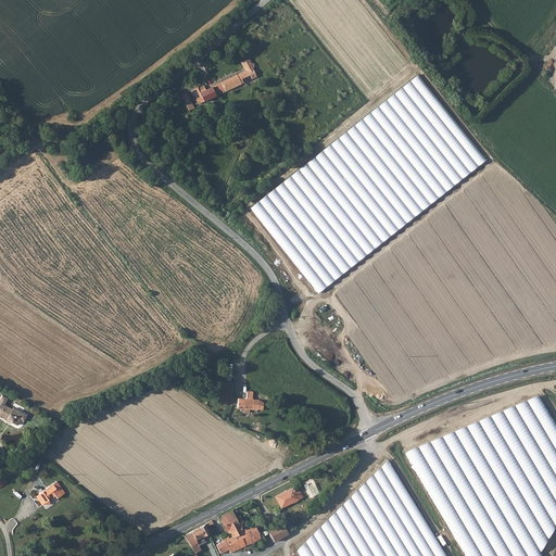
[(256,77),(252,67),(254,67),(254,66),(253,64),(252,63),(251,64),(249,59),(241,62),(243,67),(245,71),(243,72),(237,75),(241,85),(256,77)]
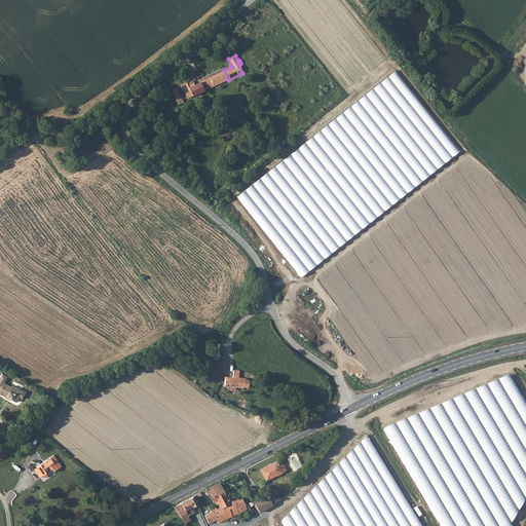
[(228,80),(224,71),(216,74),(220,84),(228,80)]
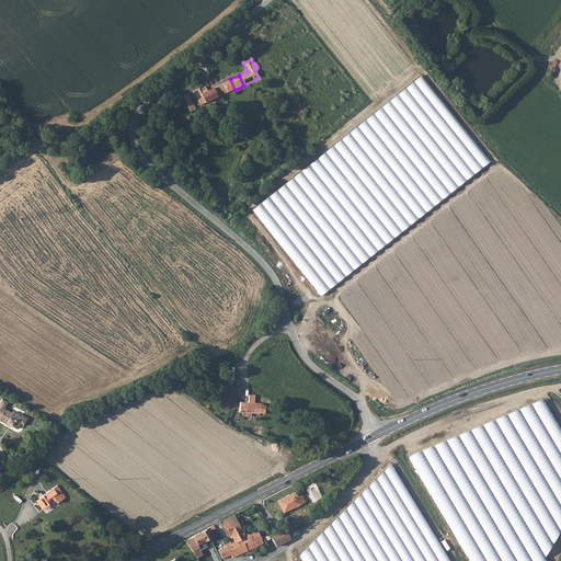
[(490,161),(422,76),(252,210),(319,296),(490,161)]
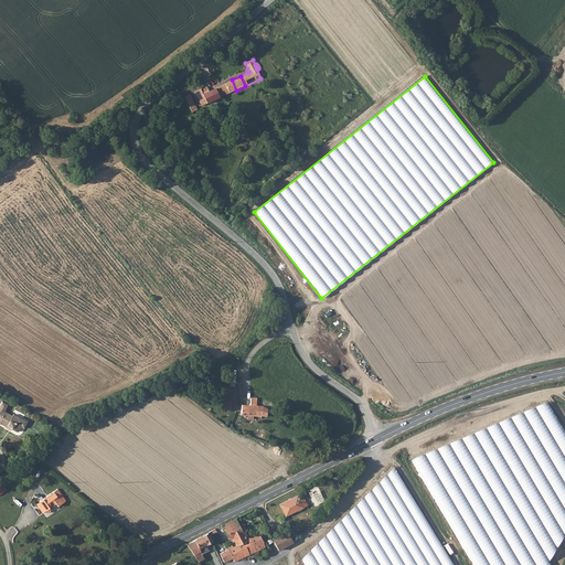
[(219,98),(236,91),(232,80),(214,88),(219,98)]
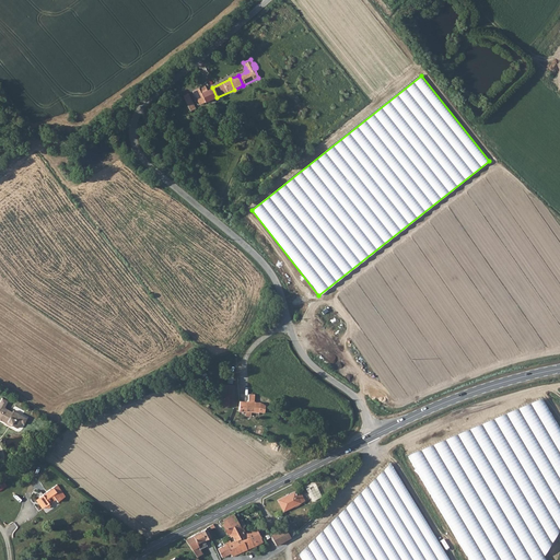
[(205,85),(193,92),(194,93),(197,98),(200,105),(207,102),(202,93),(207,91),(205,85)]
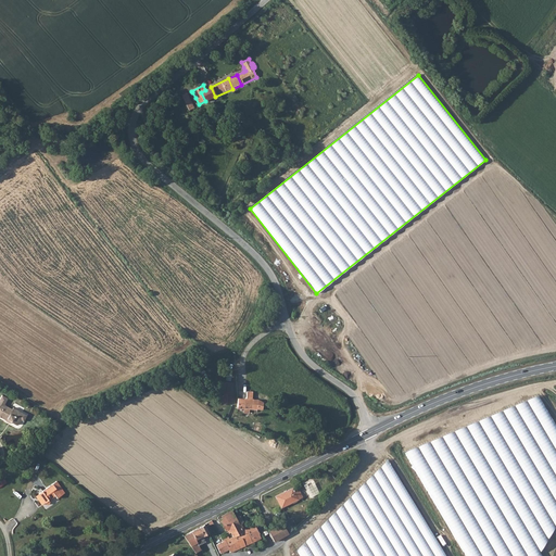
[(201,92),(205,101),(215,97),(211,87),(205,90),(201,92)]
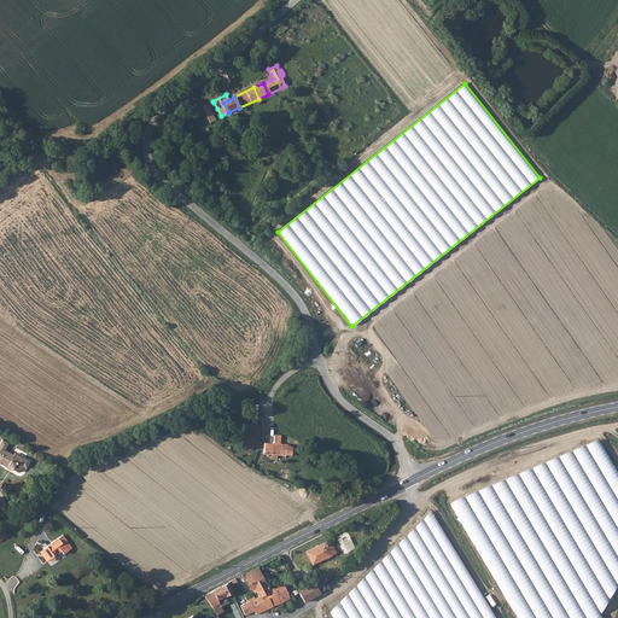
[(211,122),(217,120),(209,103),(203,105),(211,122)]
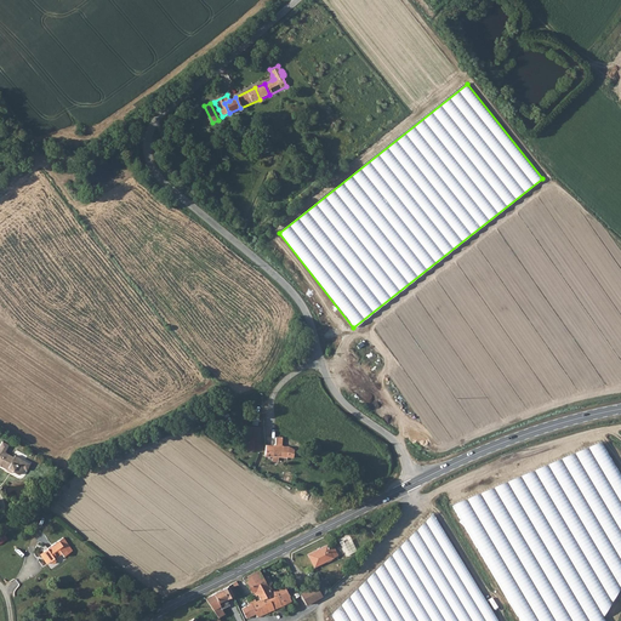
[(267,143),(261,149),(266,154),(272,148),(267,143)]
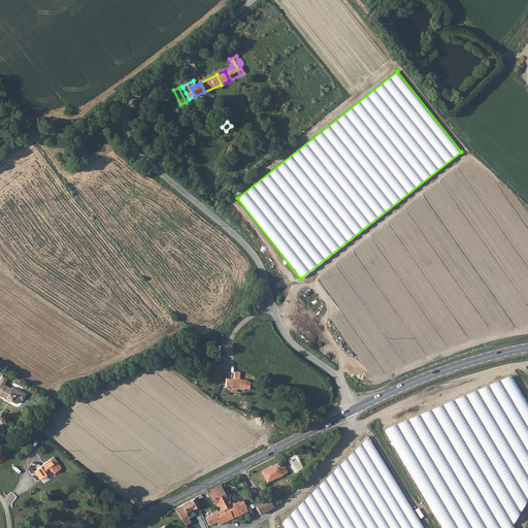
[(211,364),(211,374),(221,374),(221,365),(211,364)]
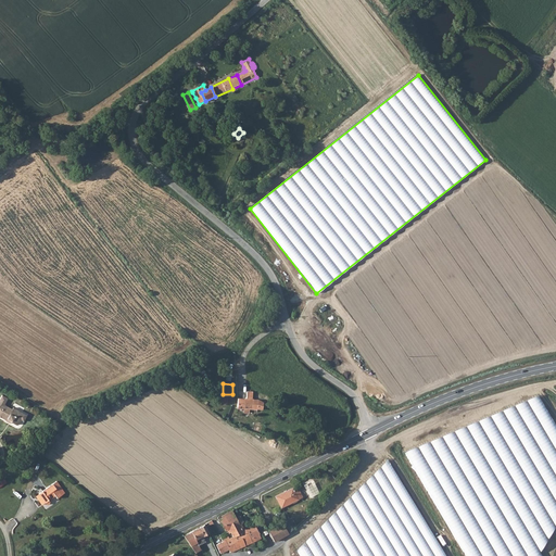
[(243,407),(242,408),(249,409),(263,409),(263,403),(257,400),(252,399),(253,393),(247,392),(245,399),(237,397),(236,407),(243,407)]
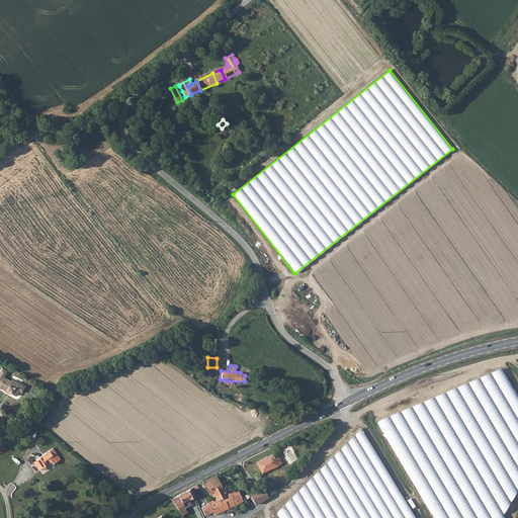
[(217,367),(207,367),(205,367),(205,375),(217,376),(217,367)]
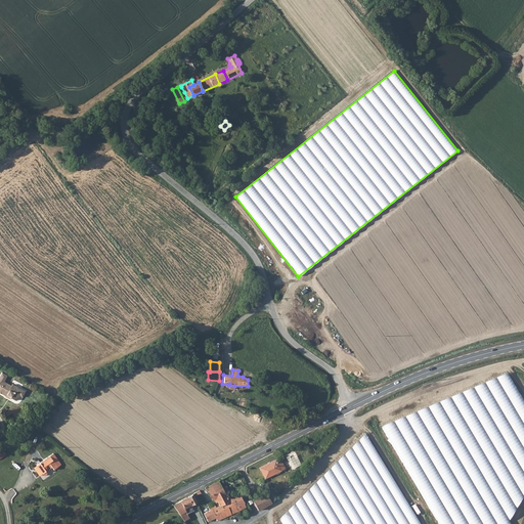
[(0,373),(0,393),(5,396),(6,395),(10,397),(9,398),(13,400),(15,399),(17,396),(20,397),(24,392),(11,385),(10,387),(2,382),(5,376),(0,373)]
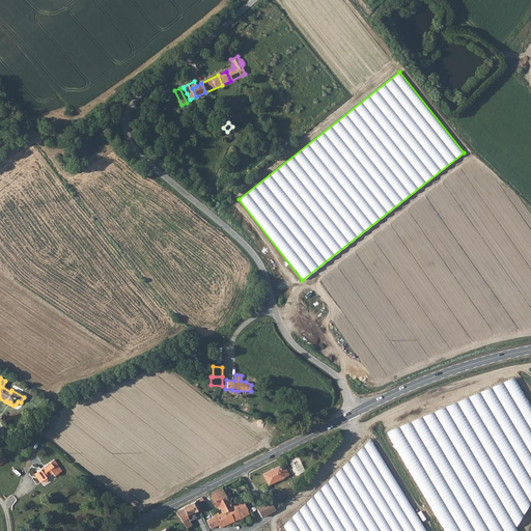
[(530,407),(513,378),(385,431),(444,530),(516,530),(515,527),(530,500),(530,407)]
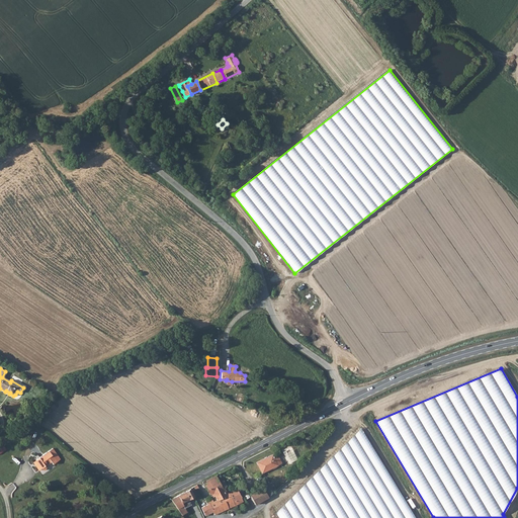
[(415,517),(361,428),(277,512),(280,517),(415,517)]
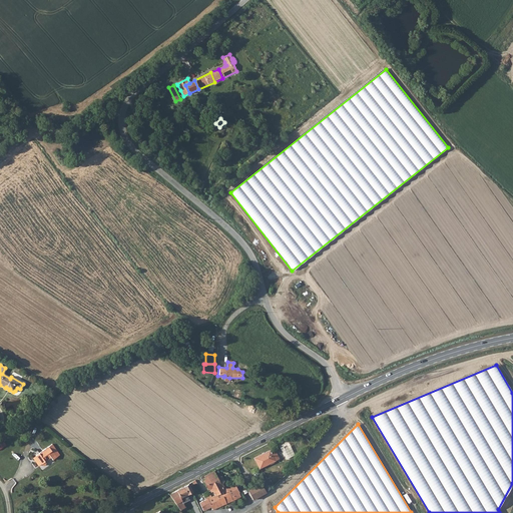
[(40,451),(46,460),(47,461),(49,461),(50,460),(50,459),(50,457),(55,454),(56,456),(62,452),(56,441),(40,451)]
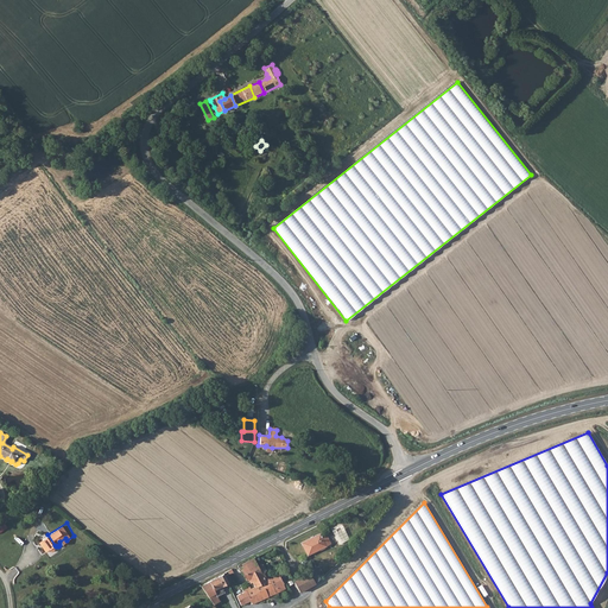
[(330,531),(337,545),(348,539),(341,526),(330,531)]
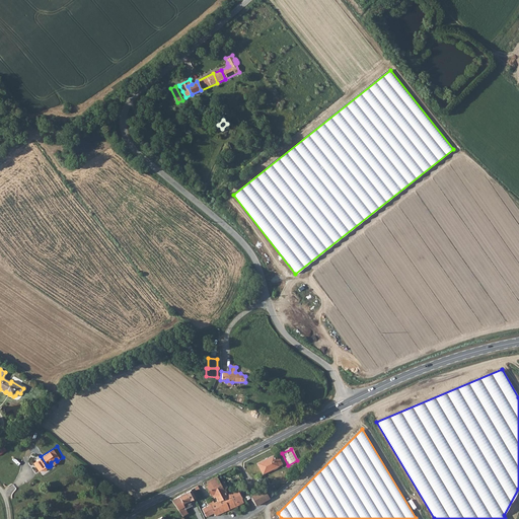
[(38,458),(44,467),(47,465),(41,456),(38,458)]
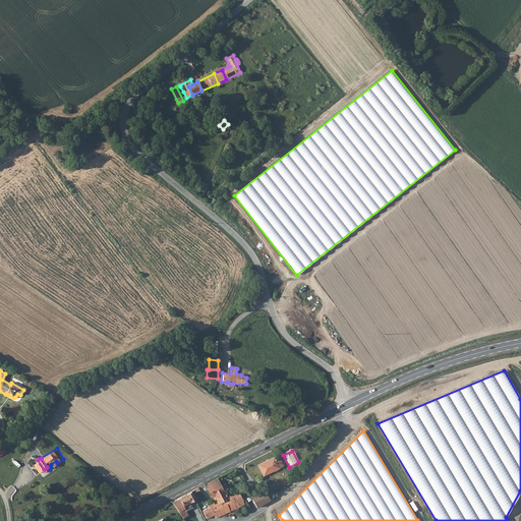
[(258,465),(264,475),(282,466),(279,459),(275,461),(273,458),(258,465)]
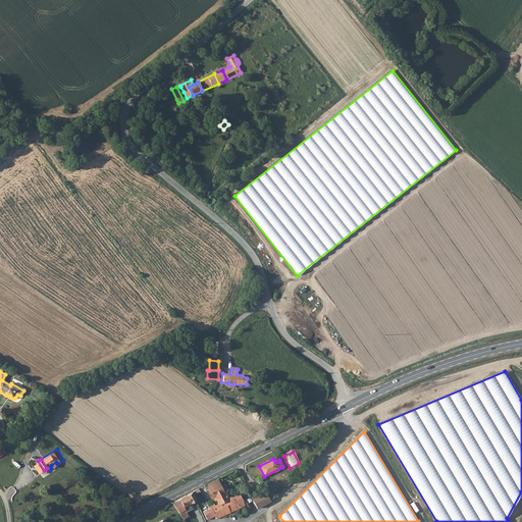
[(214,515),(220,512),(219,510),(227,507),(227,509),(230,508),(231,510),(236,508),(230,499),(227,500),(226,497),(228,496),(225,489),(227,488),(225,484),(222,485),(219,478),(207,484),(209,487),(205,489),(209,500),(214,498),(217,505),(211,508),(214,515)]
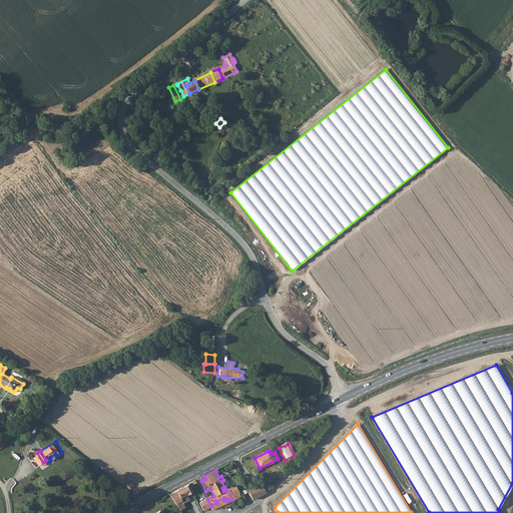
[(264,481),(260,483),(265,492),(268,490),(264,481)]
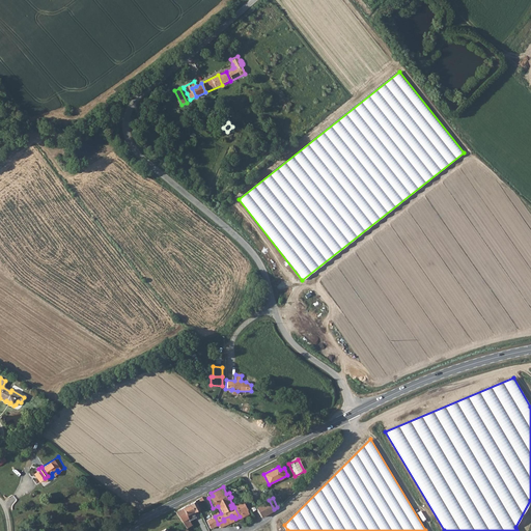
[(269,513),(274,509),(269,500),(255,507),(261,516),(269,513)]
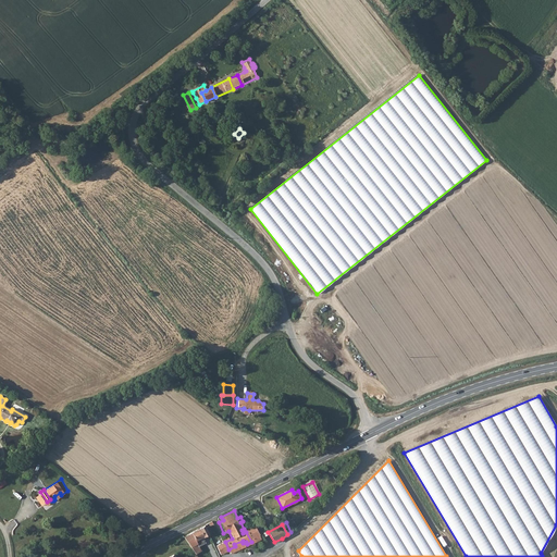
[(192,533),(198,542),(190,546),(194,553),(196,556),(202,556),(200,552),(201,552),(198,546),(205,542),(202,537),(208,533),(205,527),(192,533)]
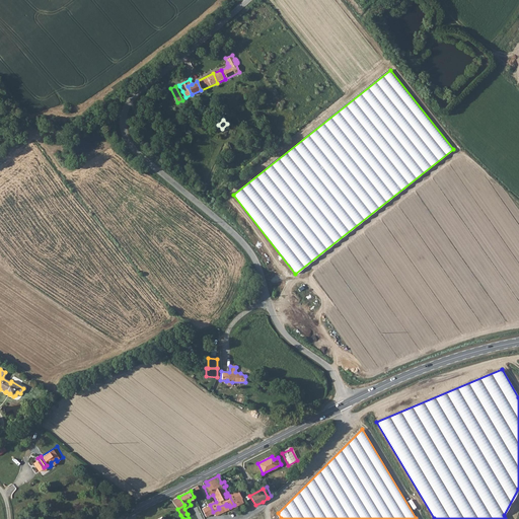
[(242,499),(238,491),(229,495),(229,496),(234,505),(234,507),(242,503),(241,499),(242,499)]
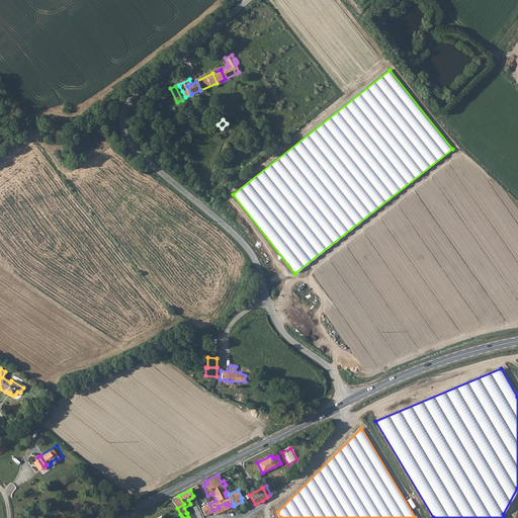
[(218,506),(219,508),(221,512),(228,509),(226,505),(226,503),(218,506)]
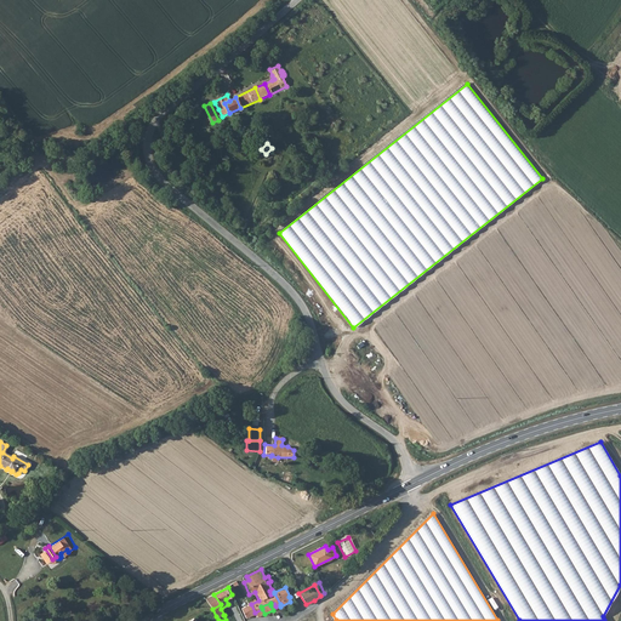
[(255,613),(251,604),(249,605),(241,609),(246,617),(255,614),(255,613)]
